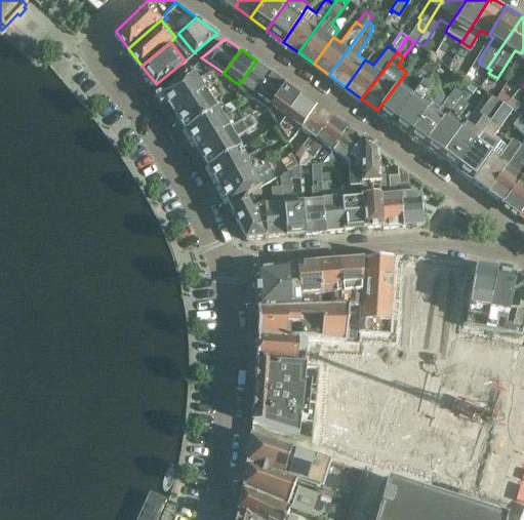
[(239,84),(238,85),(253,96),(256,92),(272,71),(256,61),(241,81),(239,84)]
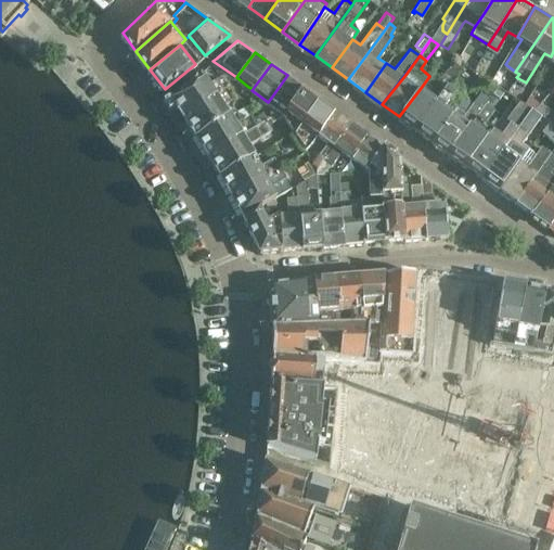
[(201,71),(170,97),(183,115),(216,93),(230,84),(223,75),(209,84),(201,71)]
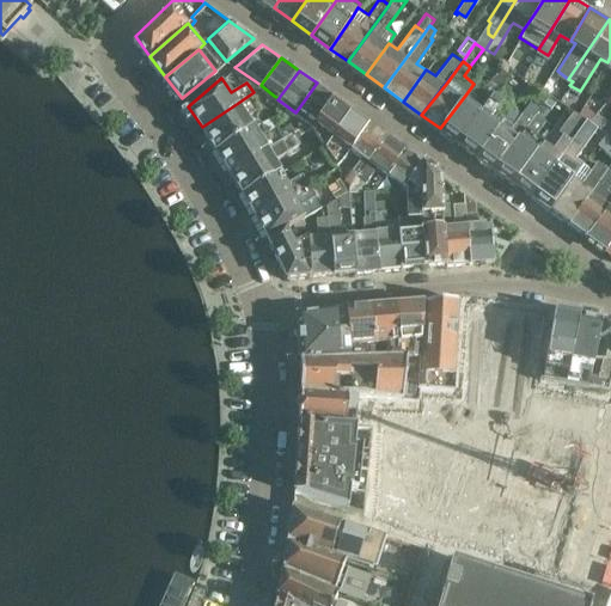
[(464,97),(440,128),(458,141),(481,110),(492,95),(494,92),(493,92),(498,86),(489,80),(482,90),(474,84),(464,97)]
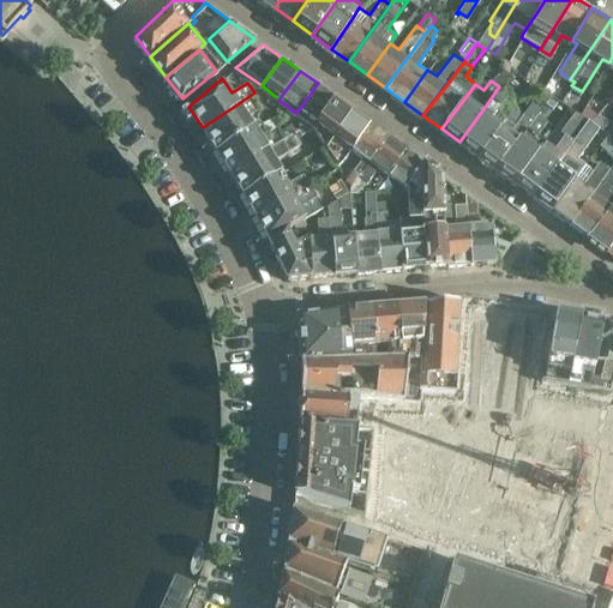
[(300,108),(296,113),(313,125),(317,120),(335,96),(318,83),(300,108)]
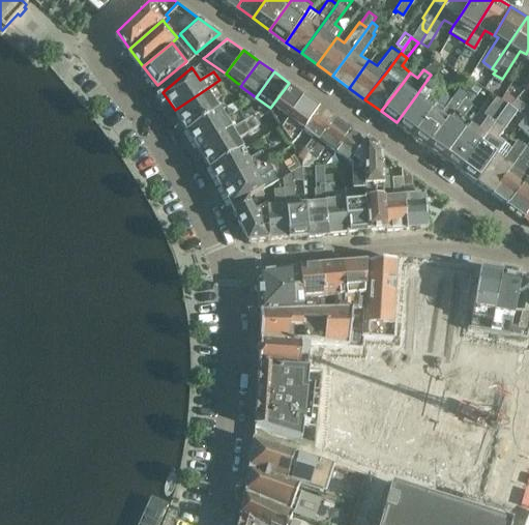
[(452,94),(445,105),(439,99),(413,134),(430,145),(448,117),(456,109),(461,100),(469,88),(476,79),(467,73),(452,94)]
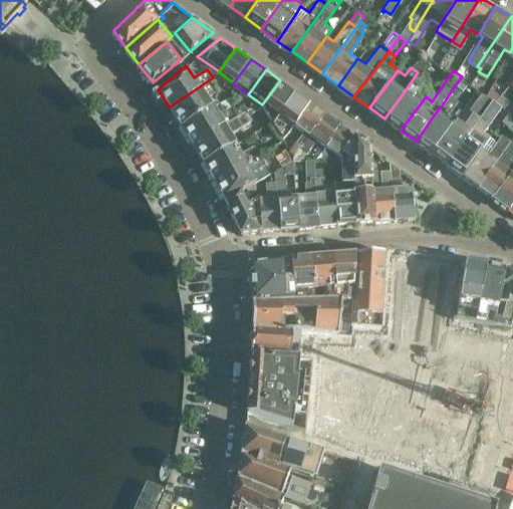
[(462,76),(455,85),(461,90),(467,81),(462,76)]
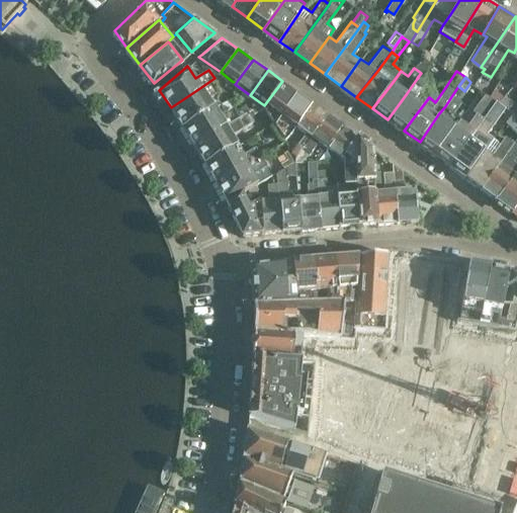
[(201,87),(171,107),(180,119),(183,124),(199,115),(209,109),(210,109),(214,106),(207,96),(221,87),(214,78),(201,87)]
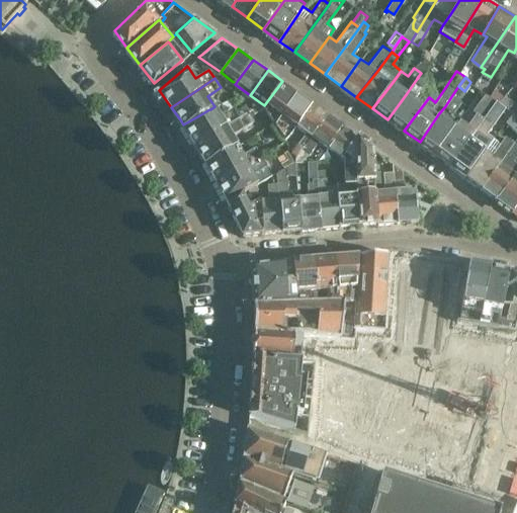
[(388,119),(404,131),(429,97),(420,90),(425,83),(418,78),(388,119)]
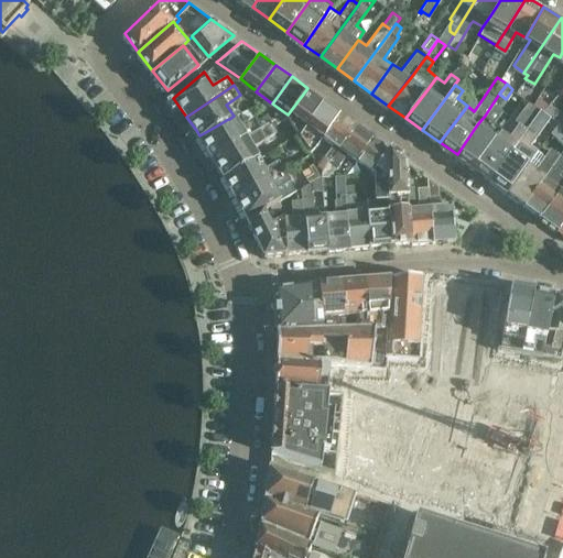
[(291,110),(288,115),(300,133),(307,122),(324,99),(307,88),(291,110)]
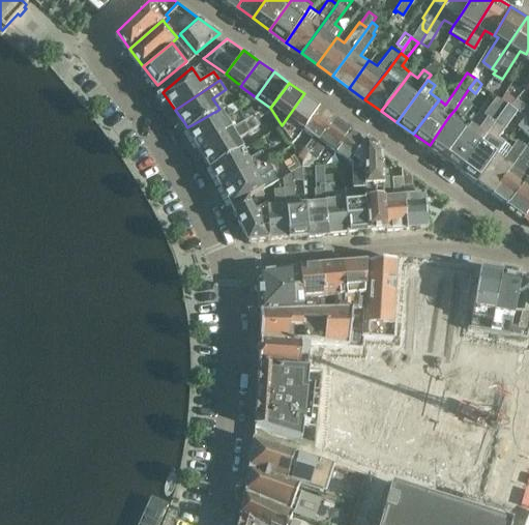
[(511,100),(515,96),(506,90),(503,94),(511,100)]
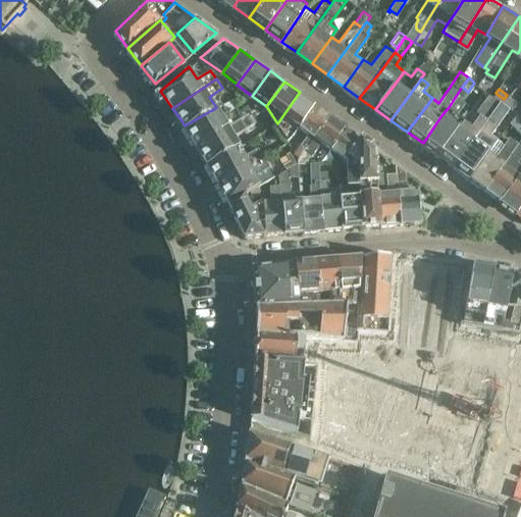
[(300,92),(284,113),(277,123),(288,137),(298,123),(314,103),(300,92)]
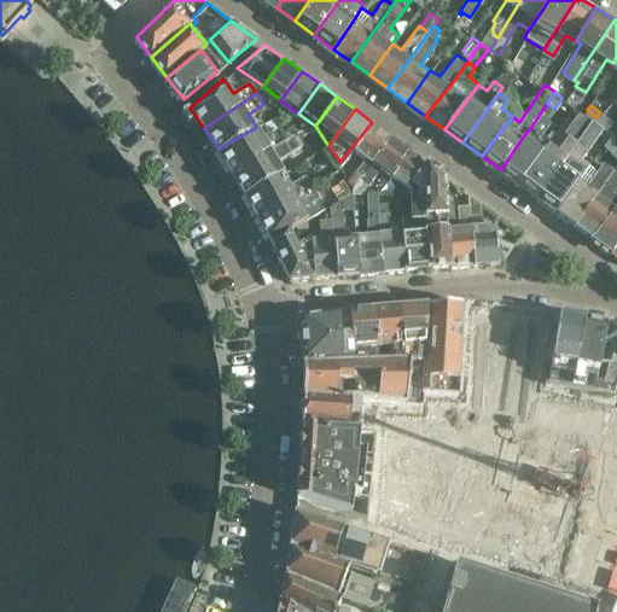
[(542,151),(521,182),(525,186),(537,196),(560,164),(559,164),(595,118),(586,111),(557,149),(549,143),(542,151)]
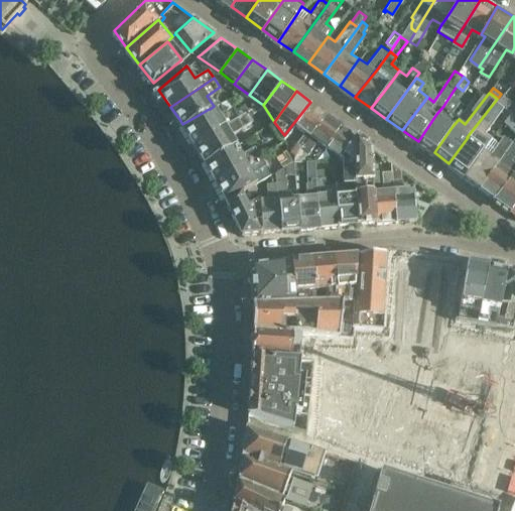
[(199,115),(182,124),(187,132),(190,138),(195,144),(205,138),(209,136),(220,130),(226,126),(229,124),(240,117),(238,114),(235,109),(234,108),(233,108),(232,106),(230,103),(227,99),(219,103),(214,106),(210,109),(209,109),(199,115)]
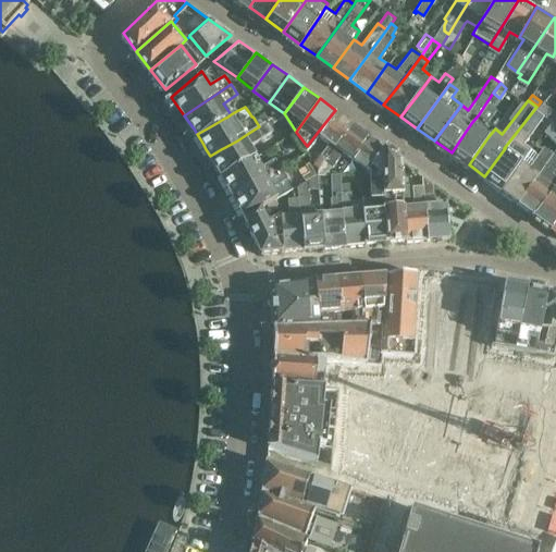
[(505,148),(484,176),(501,188),(521,160),(527,152),(520,147),(540,120),(546,125),(552,119),(536,107),(504,148),(505,148)]
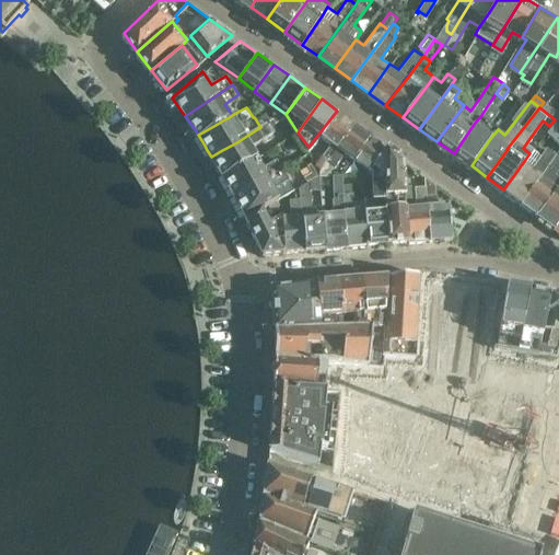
[(271,108),(261,115),(266,122),(276,116),(271,108)]
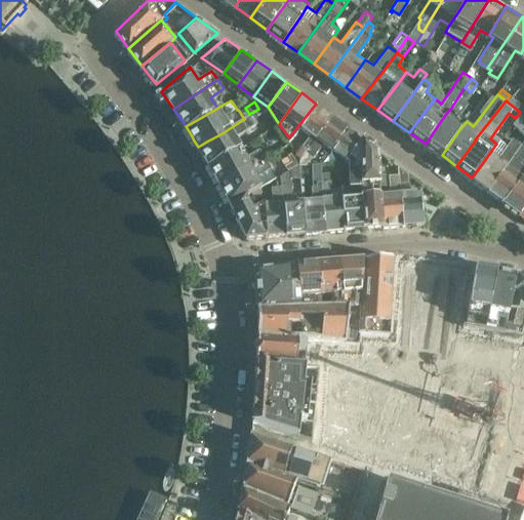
[(316,104),(299,124),(311,132),(296,152),(300,155),(316,135),(325,123),(332,115),(316,104)]
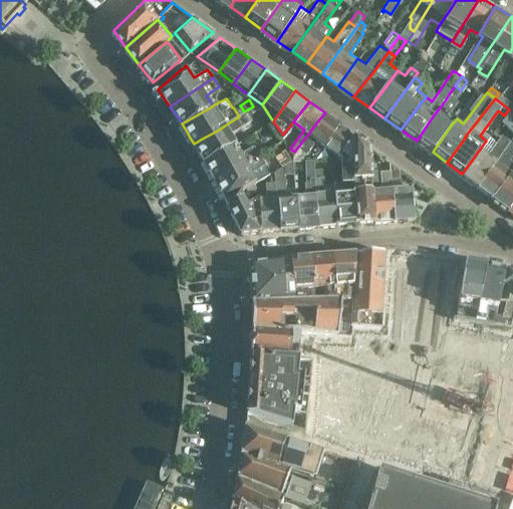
[(435,113),(417,141),(433,152),(451,125),(457,118),(457,117),(458,115),(445,106),(442,105),(435,113)]
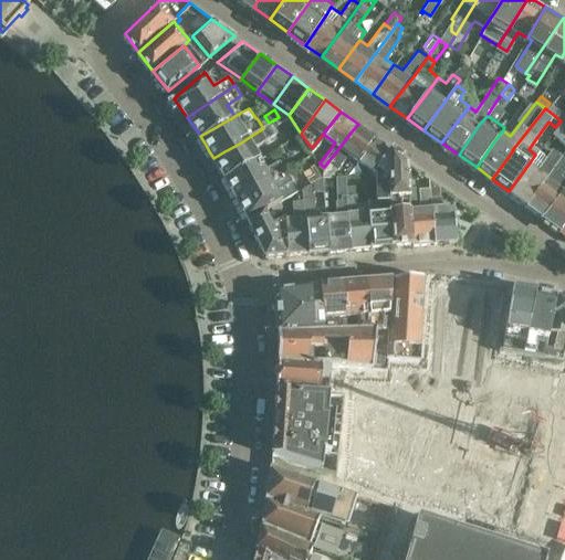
[(225,151),(213,158),(226,177),(261,158),(254,147),(270,137),(280,131),(274,122),(263,128),(251,136),(248,138),(241,143),(229,149),(225,151)]
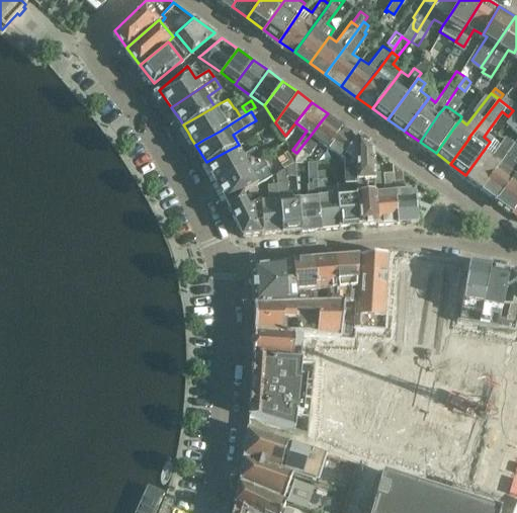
[(513,111),(509,116),(506,119),(516,129),(516,118),(515,117),(516,116),(516,114),(513,111)]
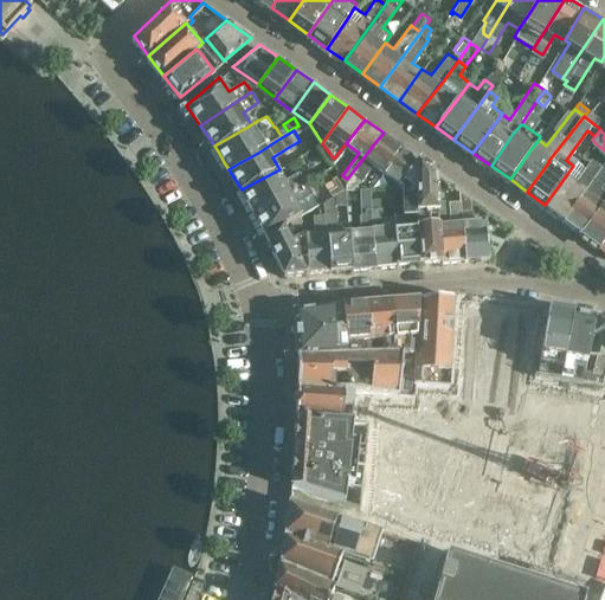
[(375,142),(365,156),(346,181),(347,186),(356,186),(374,162),(384,168),(400,144),(384,133),(375,142)]
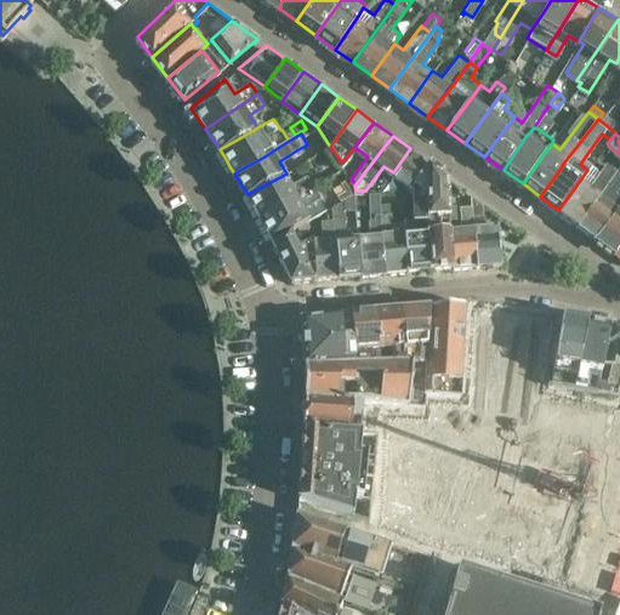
[(410,148),(393,172),(410,187),(413,183),(417,178),(422,170),(425,165),(428,161),(410,148)]
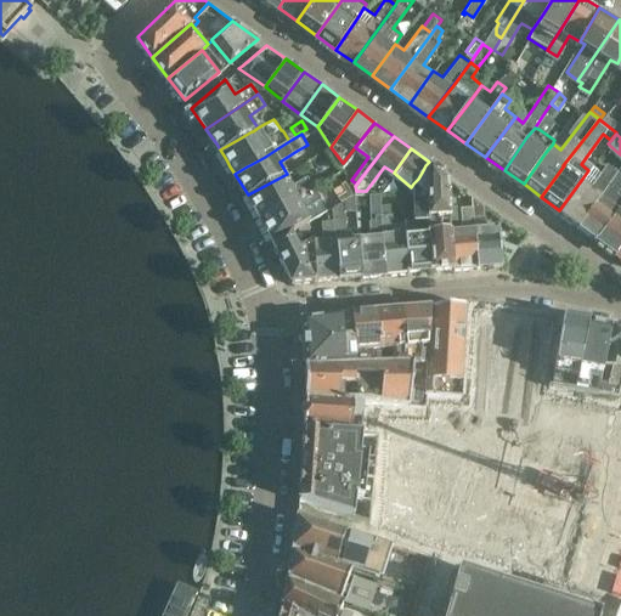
[(429,162),(425,165),(423,170),(418,179),(413,184),(415,218),(429,218),(432,218),(432,214),(450,212),(451,212),(451,197),(450,184),(449,176),(429,162)]
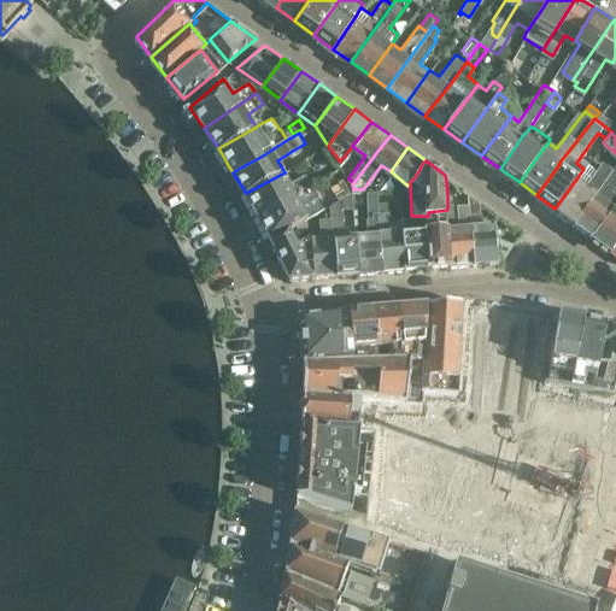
[(578,177),(555,209),(574,223),(597,191),(610,171),(600,165),(593,175),(584,169),(578,177)]
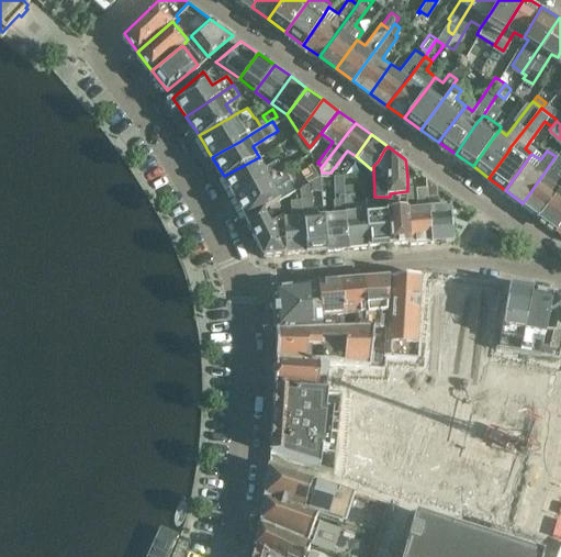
[(543,174),(523,203),(539,214),(560,186),(559,186),(552,180),(560,167),(560,153),(559,152),(556,156),(543,174)]
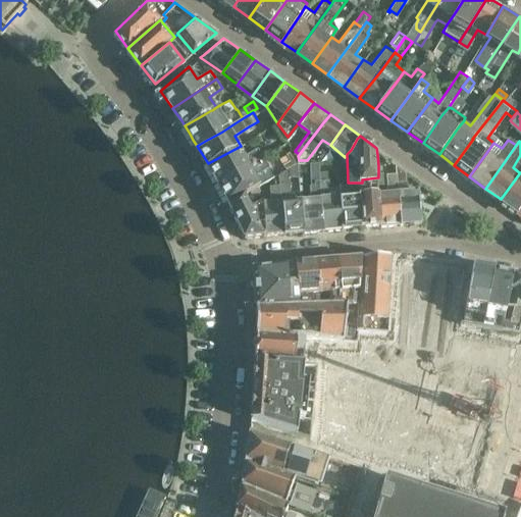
[(241,146),(208,163),(218,183),(251,165),(265,156),(259,146),(245,154),(241,146)]
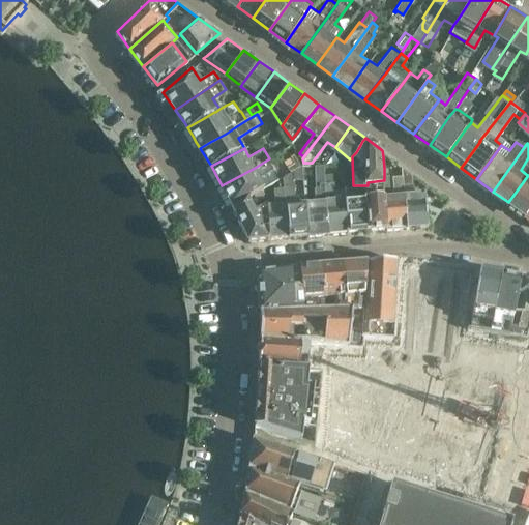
[(286,169),(289,172),(300,164),(296,156),(286,169)]
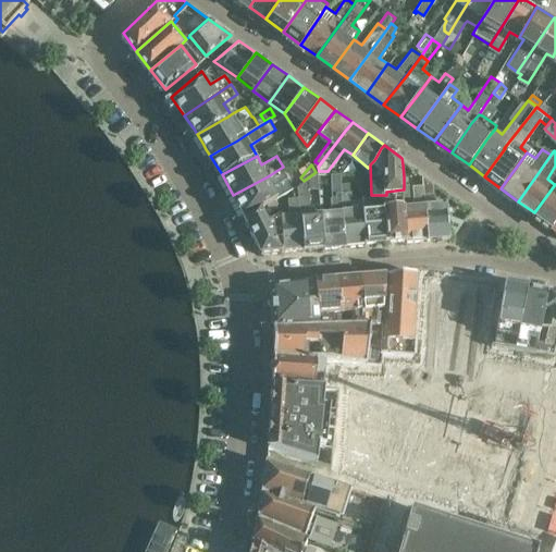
[(268,176),(233,195),(244,215),(261,205),(278,195),(272,184),(287,175),(283,168),(268,176)]
